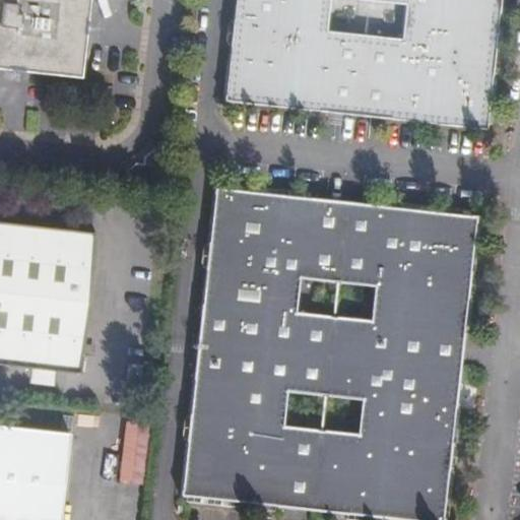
[(0,0),(0,72),(64,79),(76,69),(82,0),(0,0)]
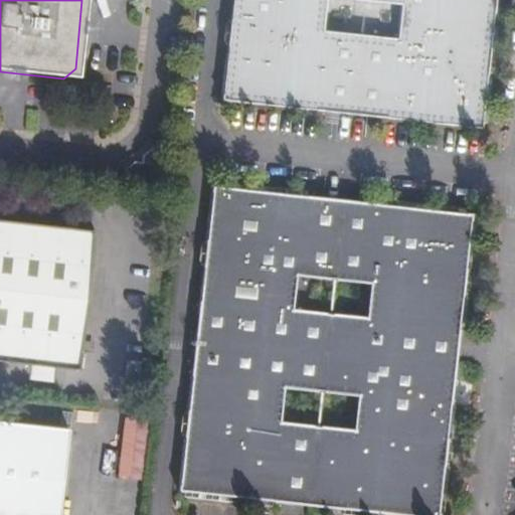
[(232,0),(221,102),(480,131),(481,121),(487,122),(492,72),(486,72),(489,43),(495,44),(499,9),(493,8),(493,0),(232,0)]
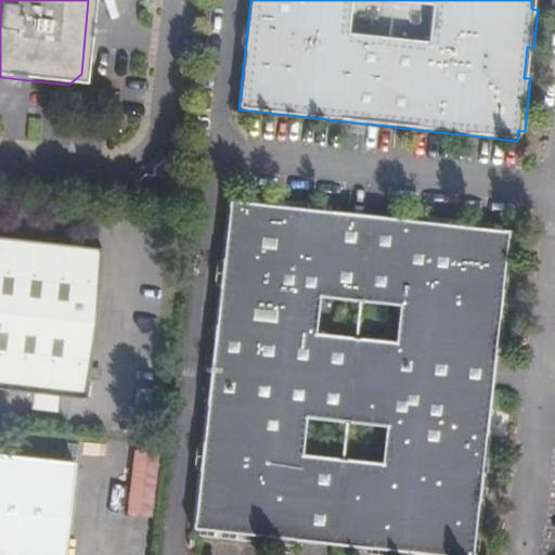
[(237,196),(229,202),(195,528),(203,529),(202,536),(298,545),(298,540),(371,547),(371,554),(384,554),(411,554),(412,552),(429,554),(430,554),(472,554),(473,547),(478,549),(483,498),(477,497),(480,467),(487,468),(491,426),(487,426),(493,359),(500,359),(503,324),(497,324),(500,291),(505,292),(511,243),(505,242),(506,231),(498,230),(499,224),(410,215),(410,220),(331,213),(324,205),(237,196)]
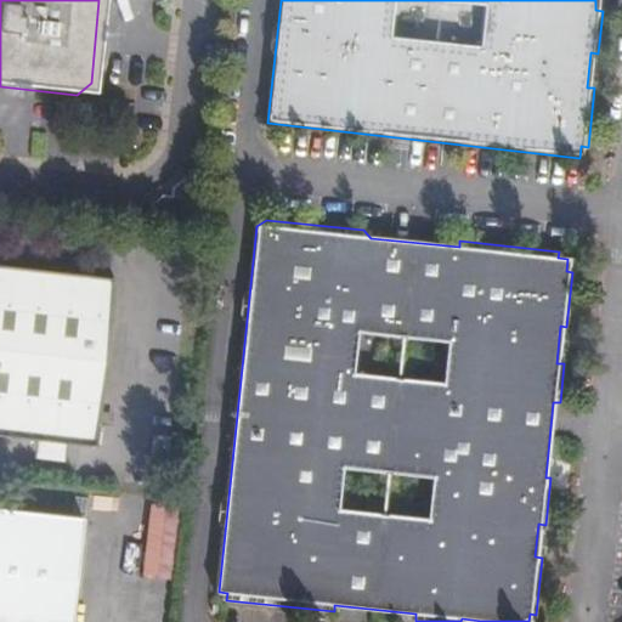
[(0,440),(89,450),(107,281),(0,270),(0,440)]
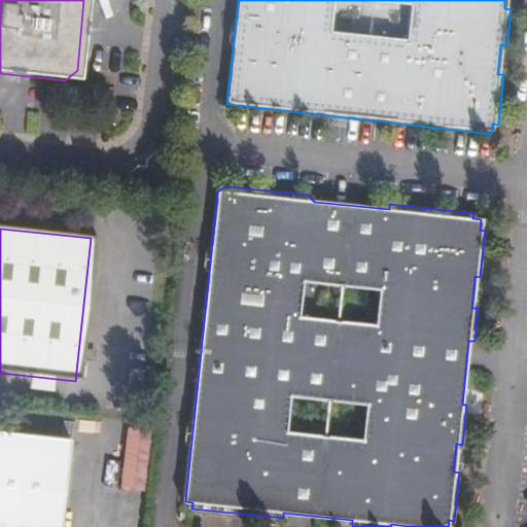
[(120,486),(143,490),(153,431),(131,427),(120,486)]
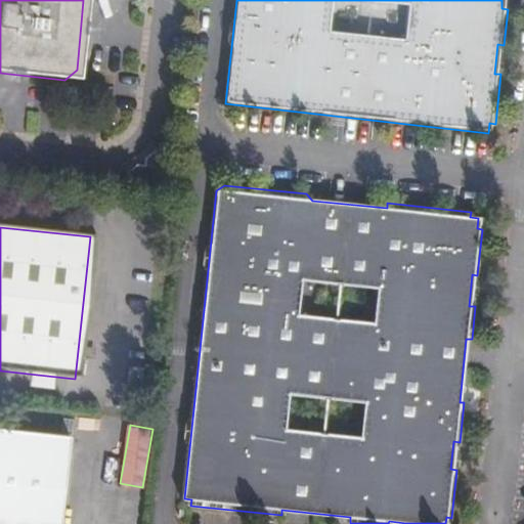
[(58,523),(69,435),(0,428),(0,523),(58,523)]
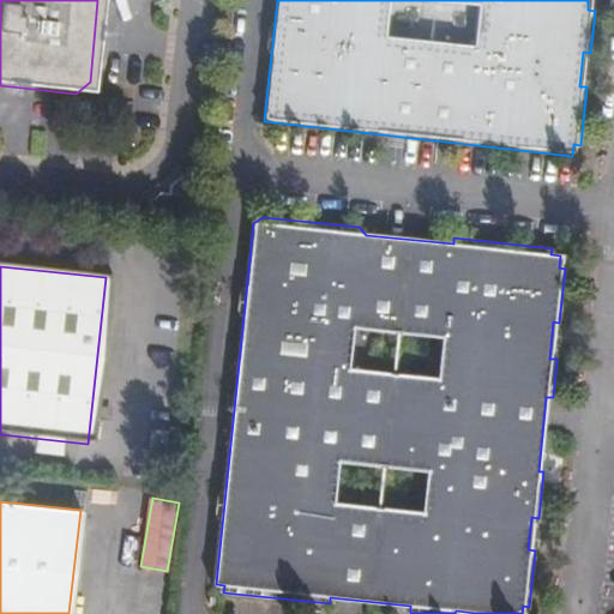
All buildings are outlined.
